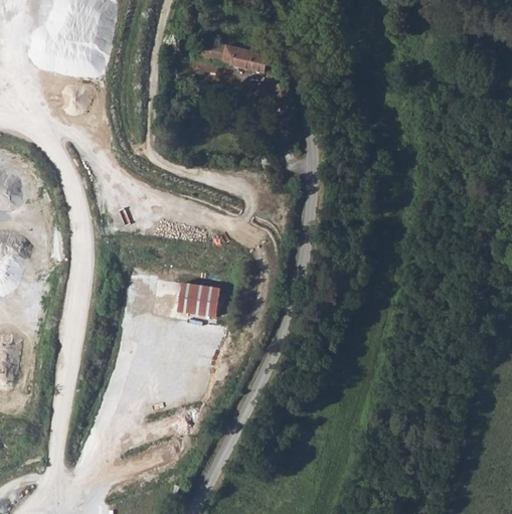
[(198,40),(195,57),(206,61),(207,58),(229,64),(229,67),(260,73),(264,55),(198,40)]
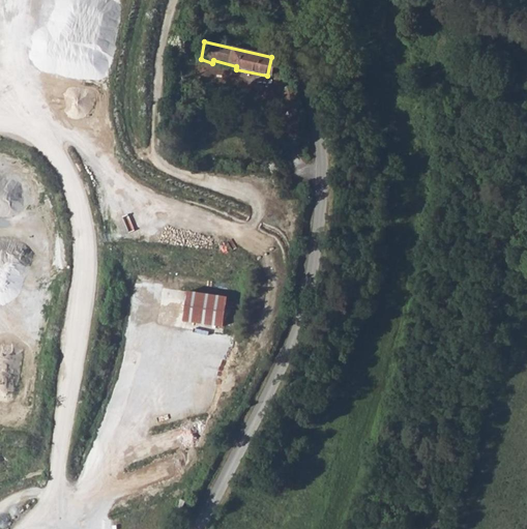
[(282,65),(279,68),(280,71),(282,74),(280,75),(282,90),(279,91),(284,112),(298,109),(289,72),(286,72),(286,67),(282,65)]
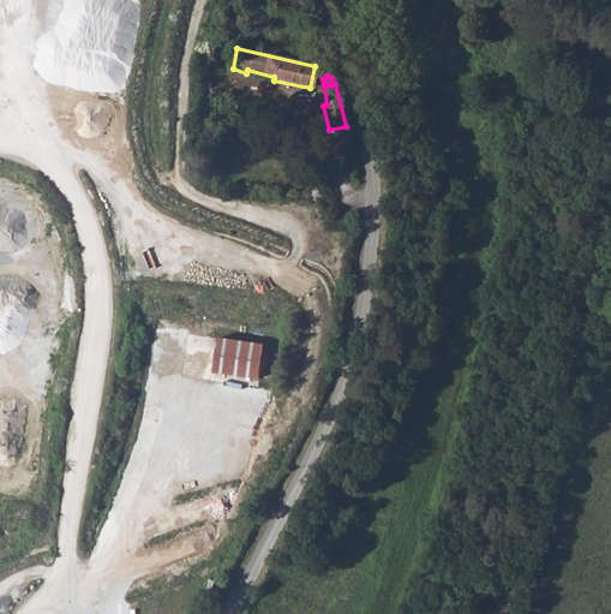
[(258,379),(262,341),(215,338),(211,374),(258,379)]
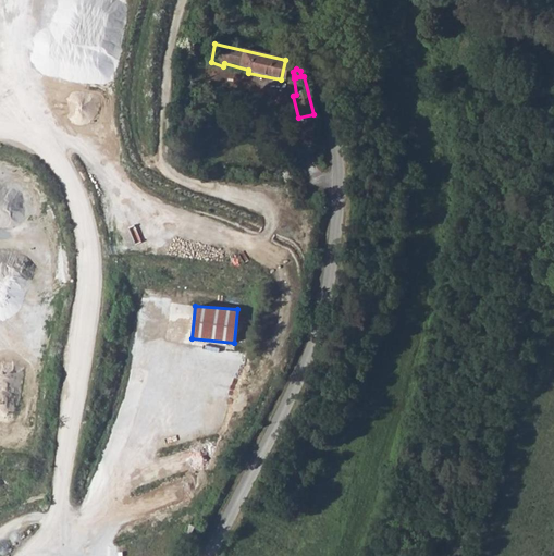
[(154,511),(139,511),(140,529),(155,528),(154,511)]
